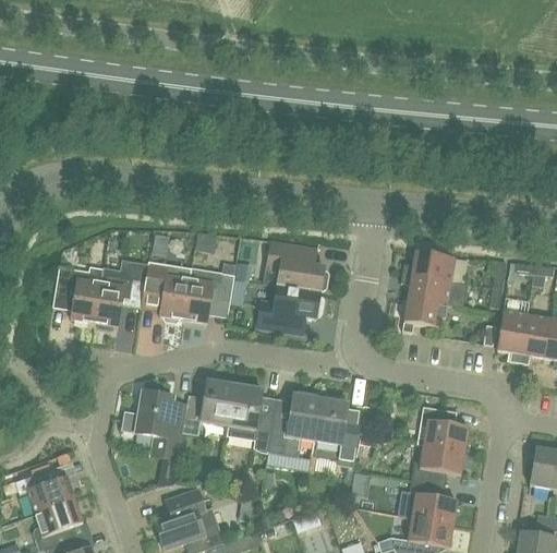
[(327,268),(324,268),(324,265),(294,261),(298,243),(270,239),(266,266),(279,268),(277,285),(321,291),(321,287),(324,287),(326,285),(328,272),(327,268)]
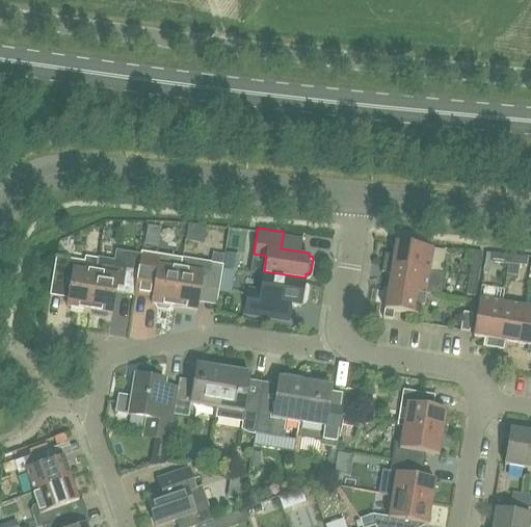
[(430,266),(433,243),(396,238),(394,252),(385,249),(383,259),(430,266)]
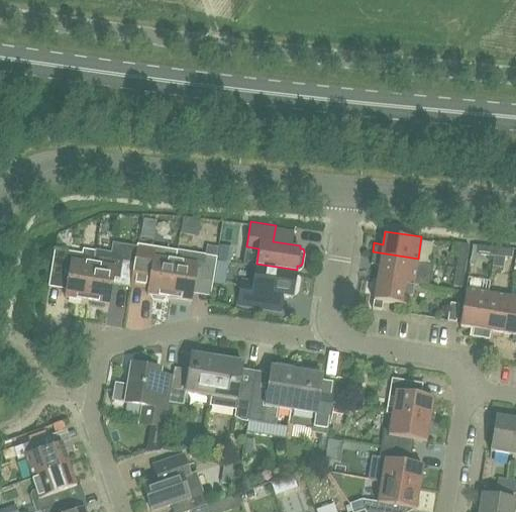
[(137,240),(134,259),(133,266),(130,284),(148,287),(147,291),(151,292),(152,296),(163,298),(166,294),(170,295),(176,257),(176,258),(178,247),(137,240)]
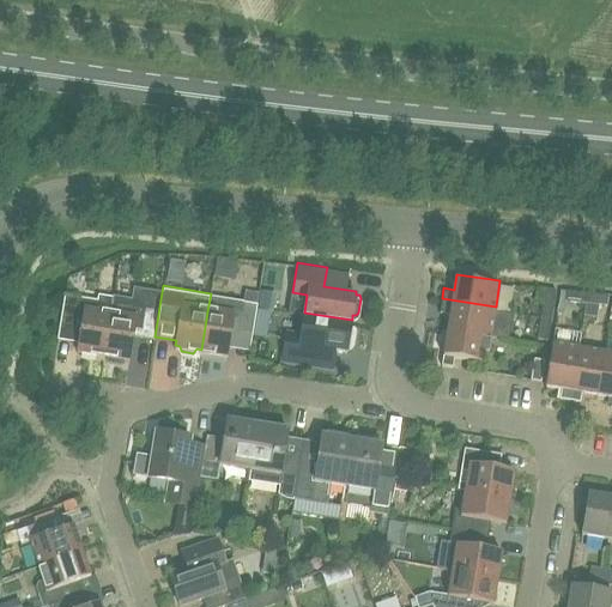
[(541,315),(552,316),(557,287),(547,286),(541,315)]
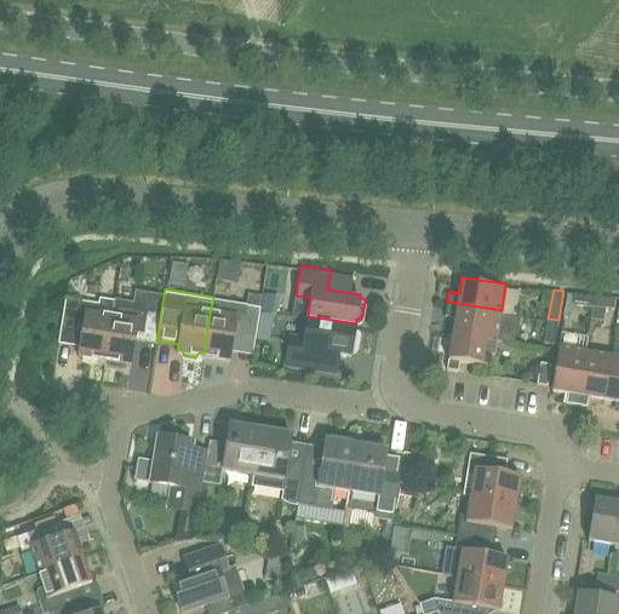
[(592,303),(594,292),(573,291),(572,300),(592,303)]
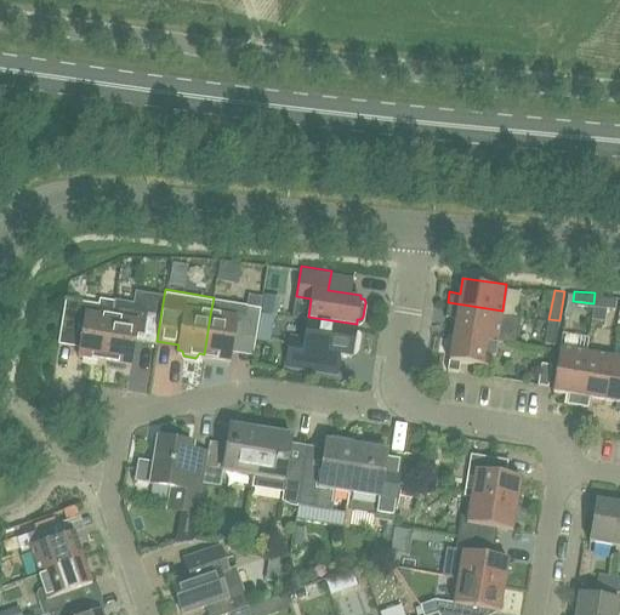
[(616,295),(595,292),(593,303),(615,306),(616,295)]
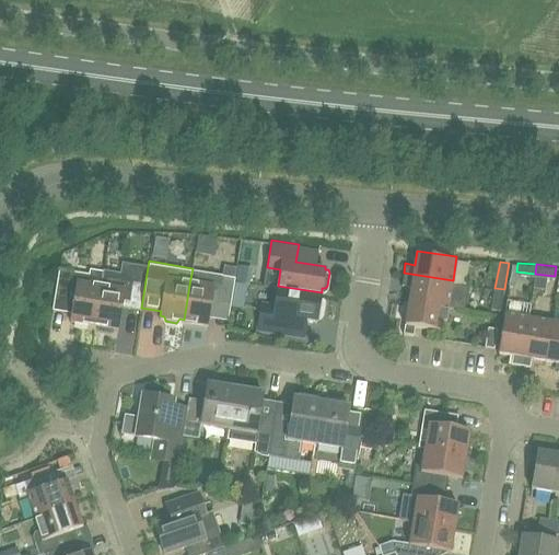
[(235,275),(222,273),(218,300),(231,302),(235,275)]
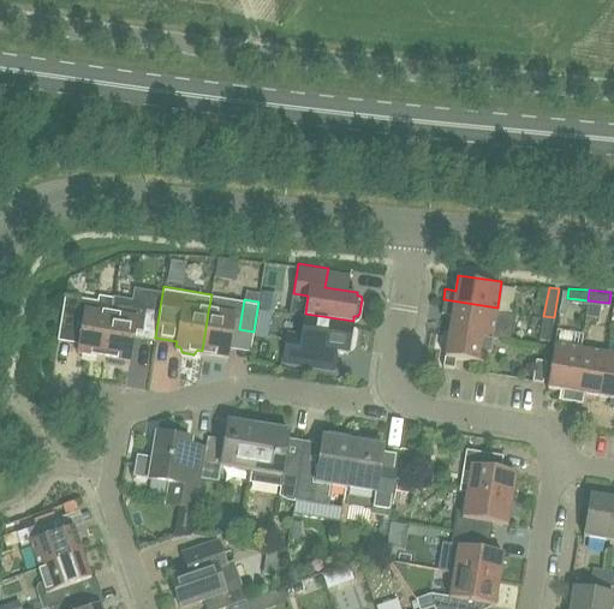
[(493,334),(498,308),(443,299),(442,310),(452,311),(449,327),(493,334)]
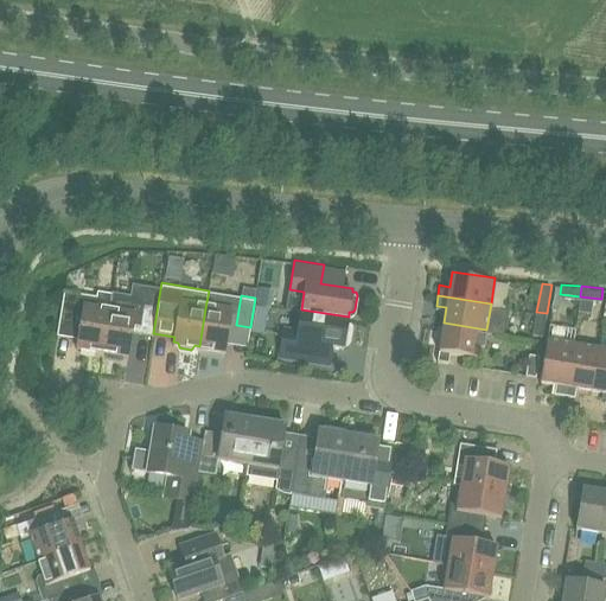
[(157,312),(158,304),(112,296),(110,306),(103,350),(128,353),(132,330),(153,333),(157,312)]
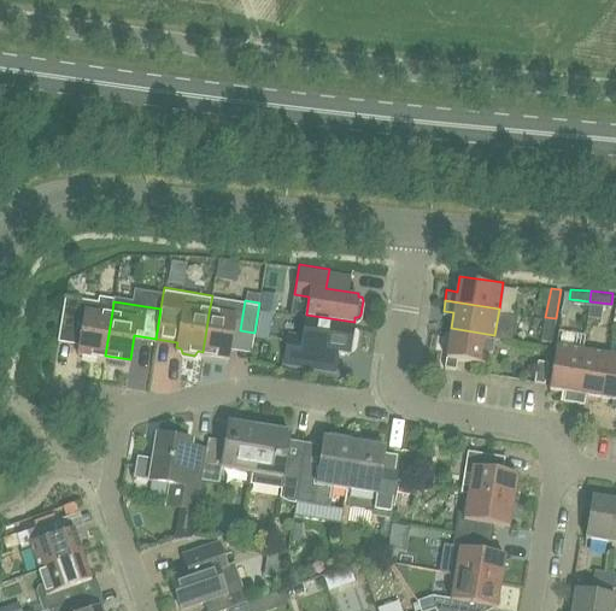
[(105,356),(112,311),(78,305),(77,315),(84,316),(82,327),(78,351),(105,356)]
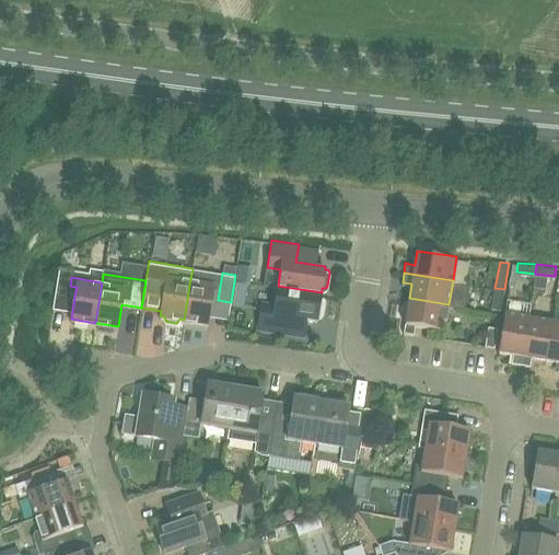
[(214,282),(190,279),(190,278),(184,320),(208,323),(214,282)]
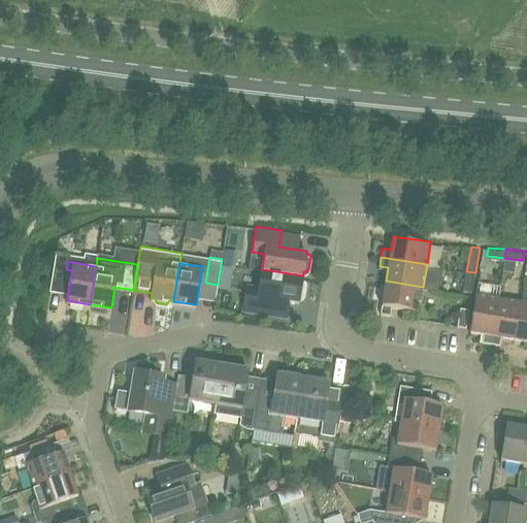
[(232,275),(233,265),(223,263),(221,274),(232,275)]
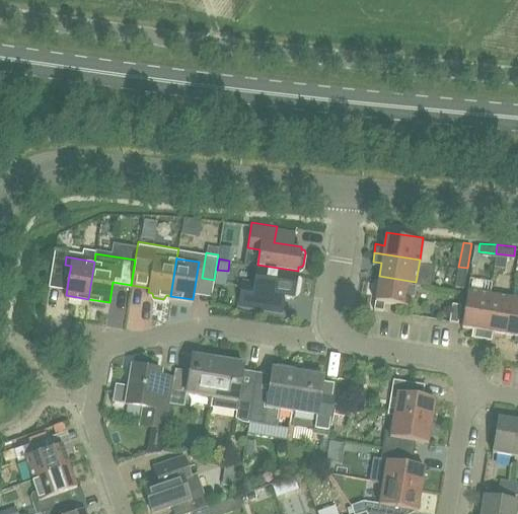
[(299,276),(297,276),(298,271),(257,265),(254,280),(243,278),(239,302),(264,306),(266,291),(294,295),(294,293),(297,293),(299,291),(301,279),(299,276)]
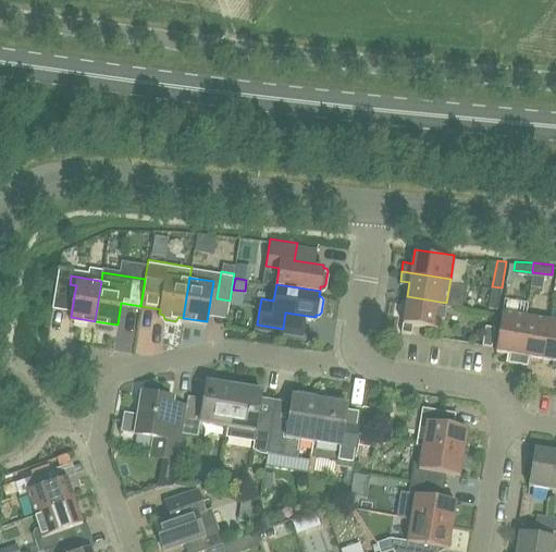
[(502,287),(492,286),(489,305),(498,306),(502,287)]
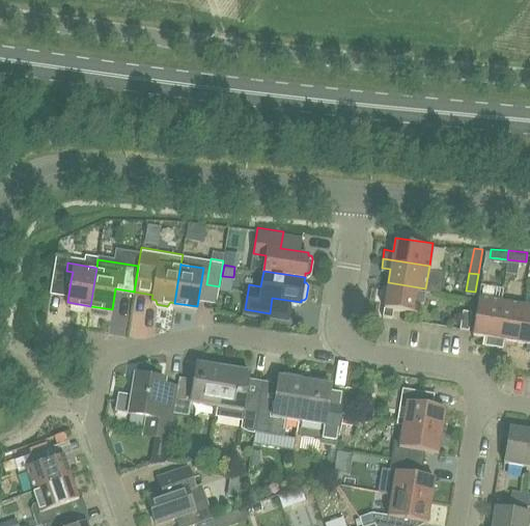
[(422,310),(425,288),(388,282),(383,313),(392,314),(394,306),(422,310)]
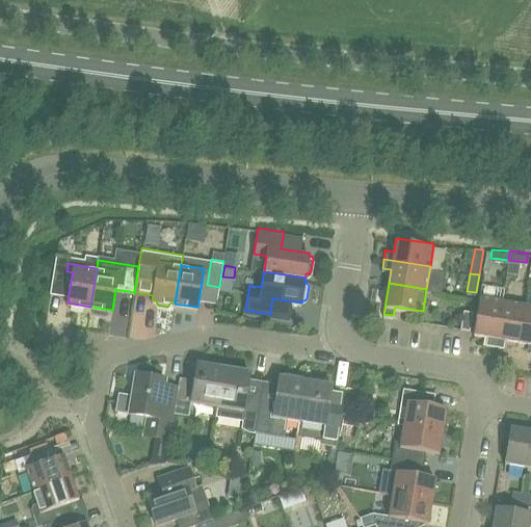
[(495,344),(502,298),(479,294),(474,328),(473,333),(486,335),(485,343),(495,344)]
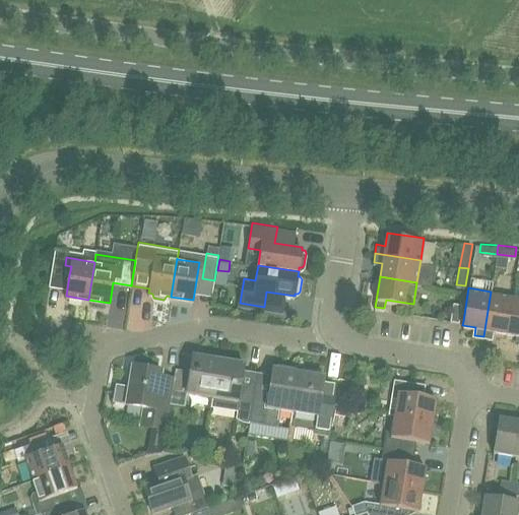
[(506,332),(513,295),(491,292),(483,336),(493,338),(494,330),(506,332)]
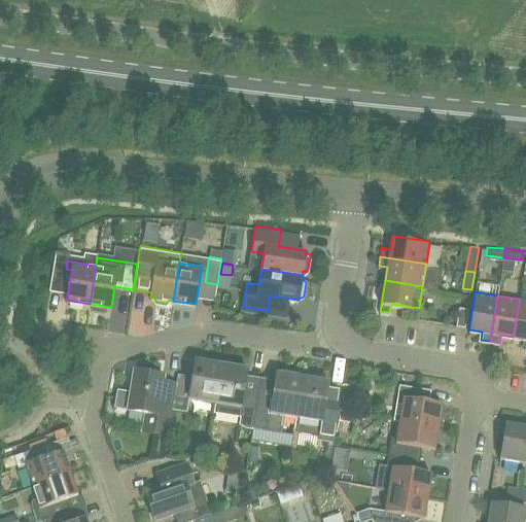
[(525,300),(520,299),(513,337),(525,339),(525,347),(525,300)]
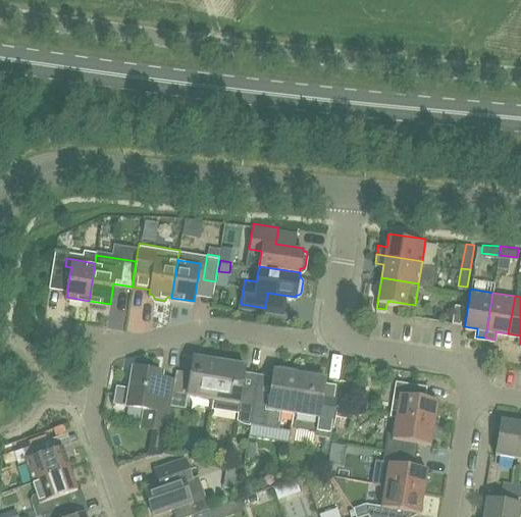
[(452,320),(461,321),(464,304),(455,302),(452,320)]
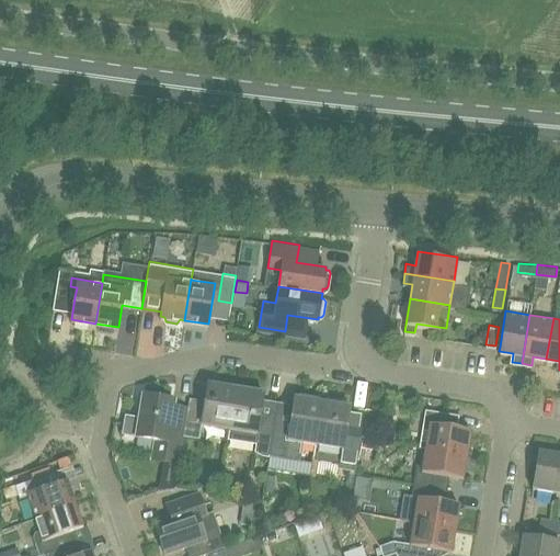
[(229,427),(236,386),(207,382),(204,407),(189,404),(189,405),(183,433),(200,435),(202,422),(229,427)]
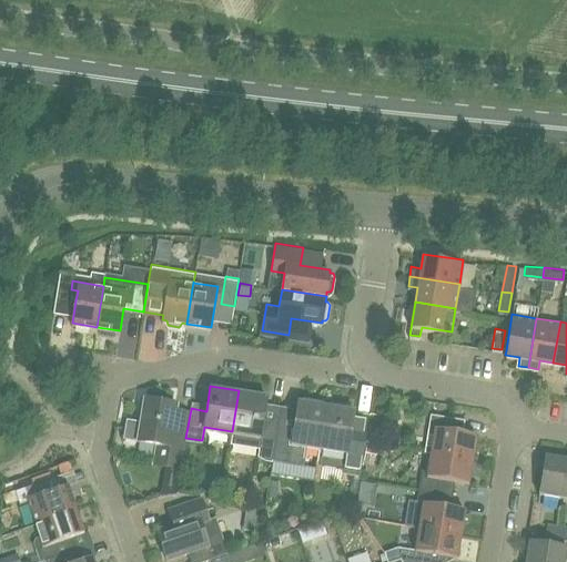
[(264,416),(267,395),(239,390),(232,431),(231,440),(259,445),(259,446),(260,446),(259,455),(266,459),(272,459),(273,458),(274,448),(277,425),(279,419),(264,416)]
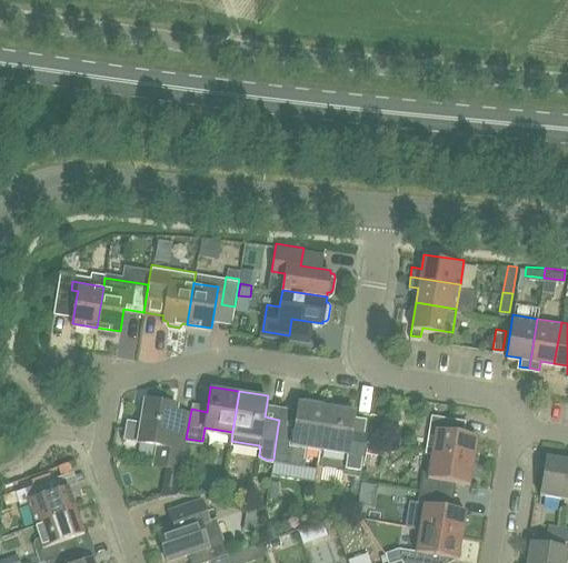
[(320,446),(327,404),(325,404),(324,399),(304,395),(301,401),(298,400),(294,428),(278,425),(275,449),(273,459),(305,463),(307,445),(320,446)]
